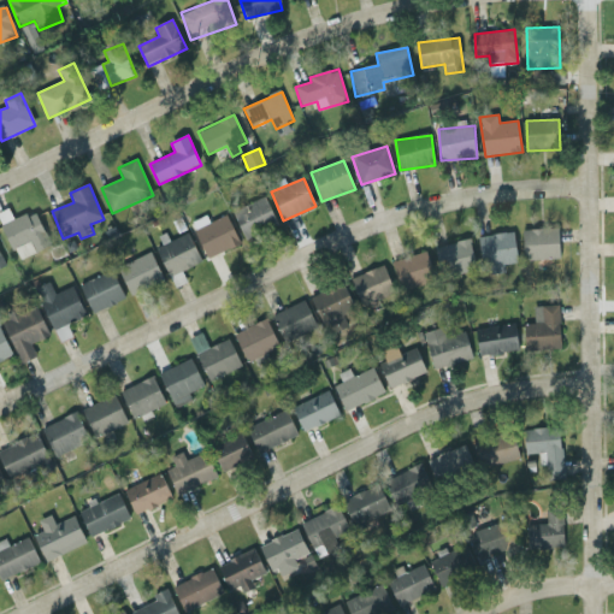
[(235,210),(243,237),(277,226),(267,199),(235,210)]
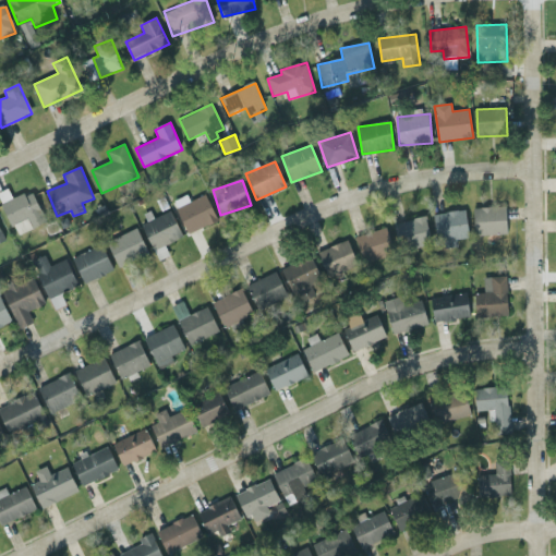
[(0,198),(16,237),(47,222),(33,193),(25,197),(24,194),(11,200),(8,191),(0,193),(0,198)]
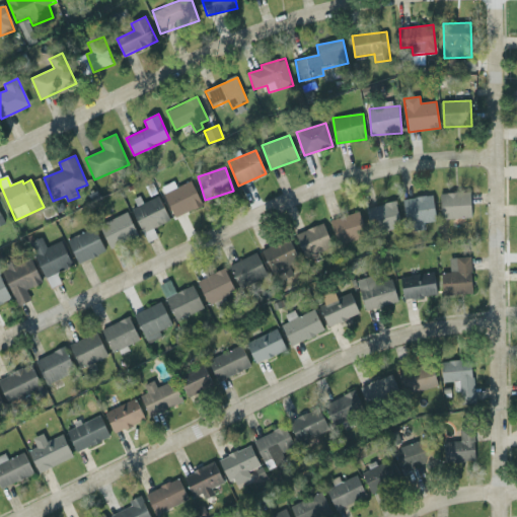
[(161,188),(175,218),(203,206),(191,180),(176,188),(173,182),(161,188)]
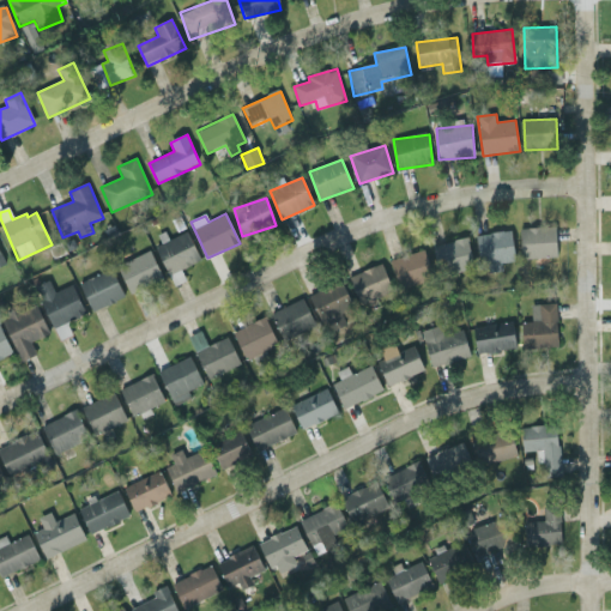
[(557,258),(557,228),(521,229),(522,259),(557,258)]
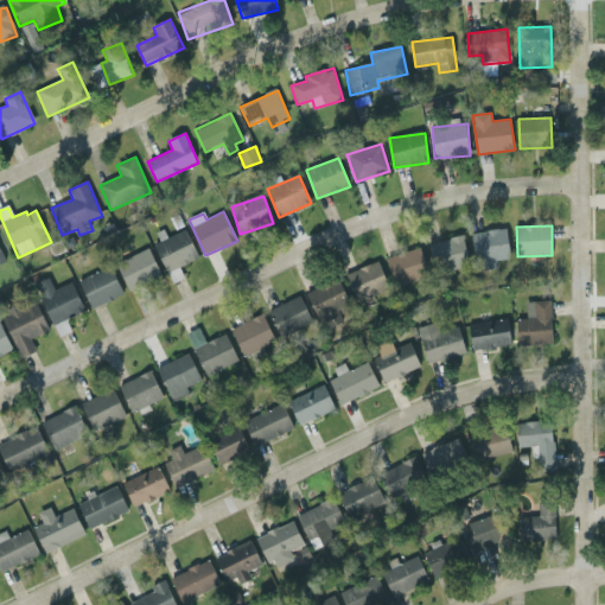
[(199,258),(186,229),(154,244),(172,284),(185,278),(179,267),(199,258)]
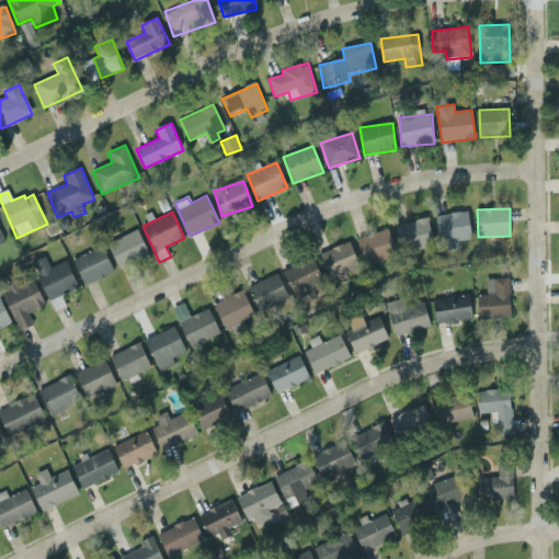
[(471,240),(469,212),(436,215),(441,250),(460,248),(459,241),(471,240)]
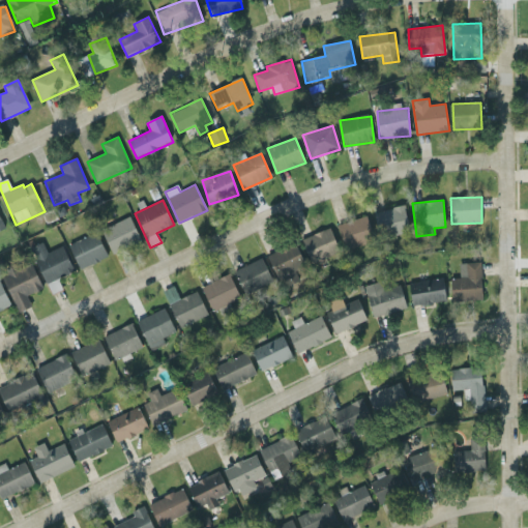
[(375,212),(380,239),(410,233),(405,206),(375,212)]
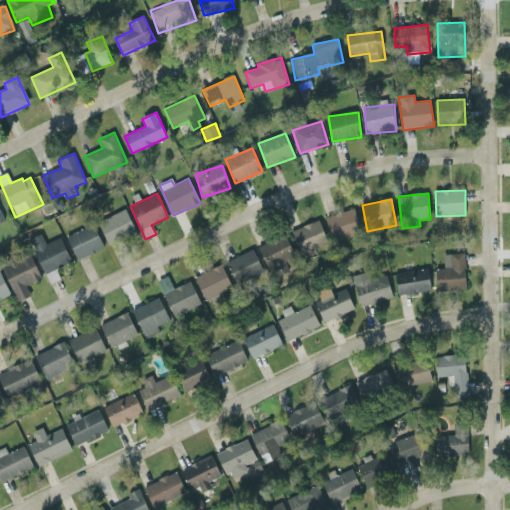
[(362,233),(355,209),(327,217),(334,241),(362,233)]
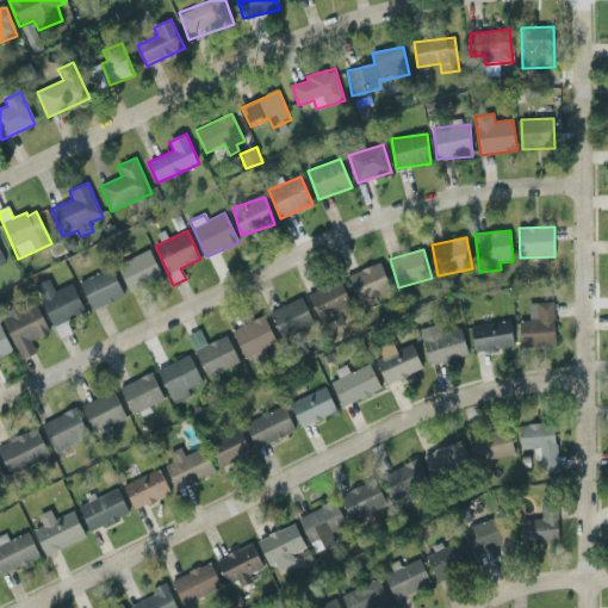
[(130,292),(162,278),(150,250),(118,264),(130,292)]
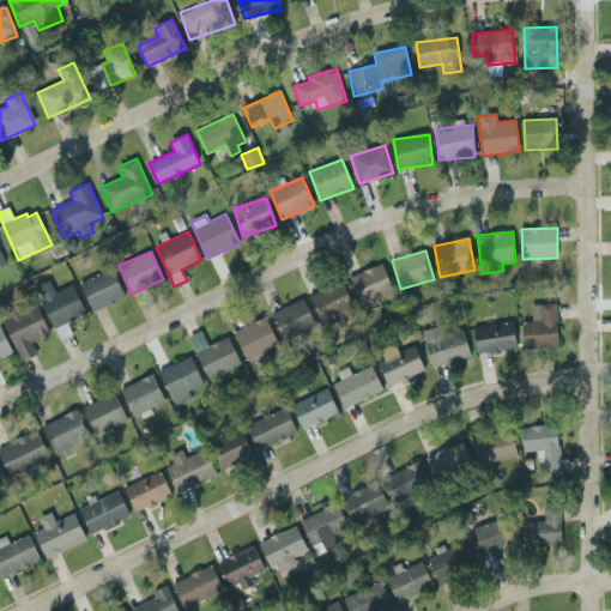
[(361,306),(394,291),(382,264),(350,278),(361,306)]
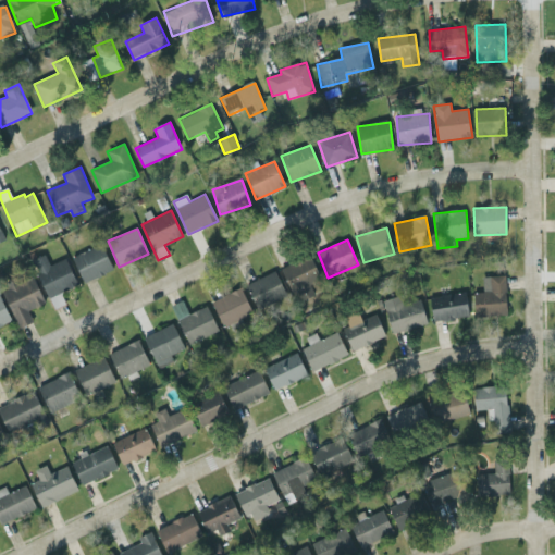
[(113,271),(102,245),(73,257),(84,284),(113,271)]
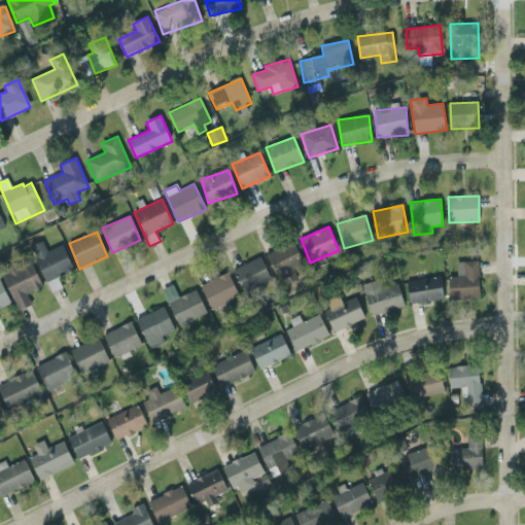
[(64,245),(47,251),(43,242),(32,246),(49,293),(62,289),(58,278),(74,272),(64,245)]
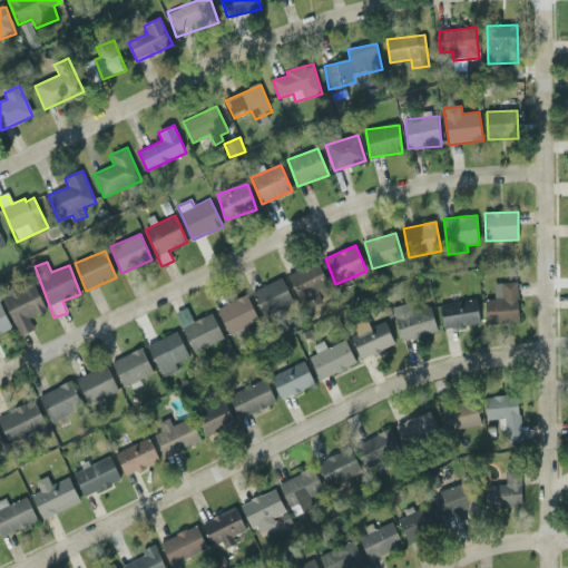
[(301,303),(313,297),(312,295),(330,287),(317,263),(289,276),(301,303)]
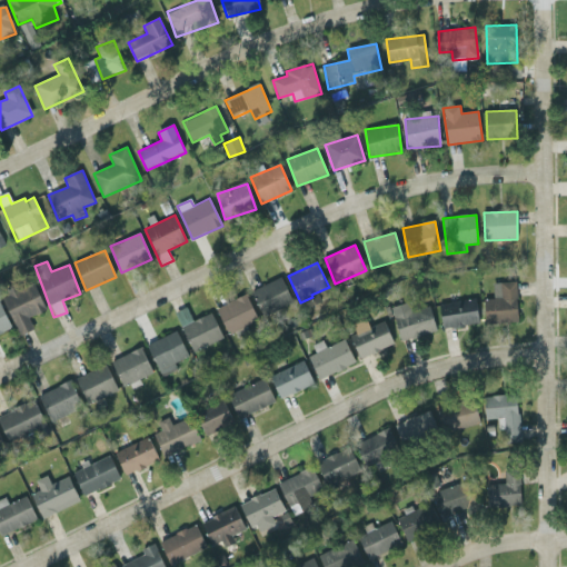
[(294,304),(282,278),(252,290),(264,317),(294,304)]
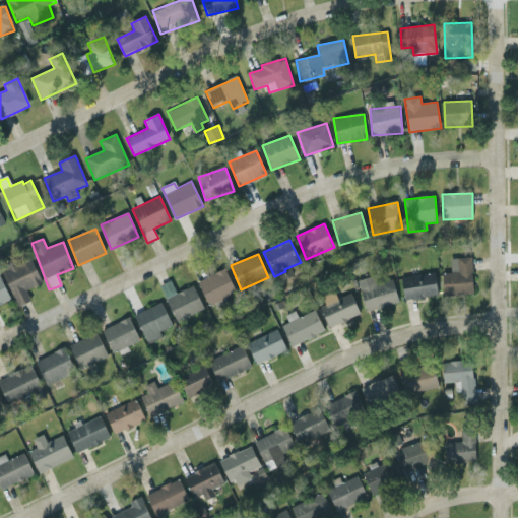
[(43,283),(29,256),(1,269),(18,307),(31,301),(27,292),(43,283)]
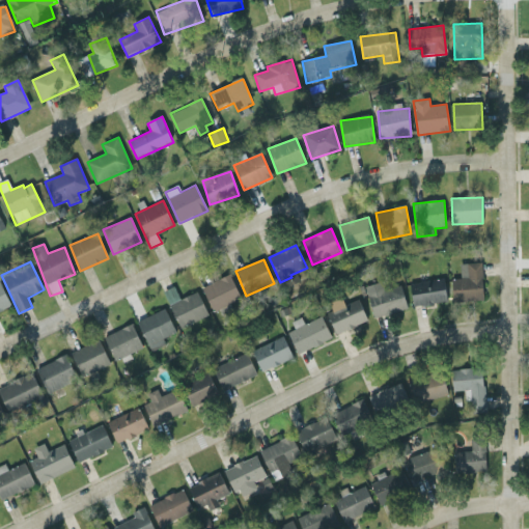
[(482,263),(461,265),(462,279),(453,279),(454,302),(483,301),(482,263)]
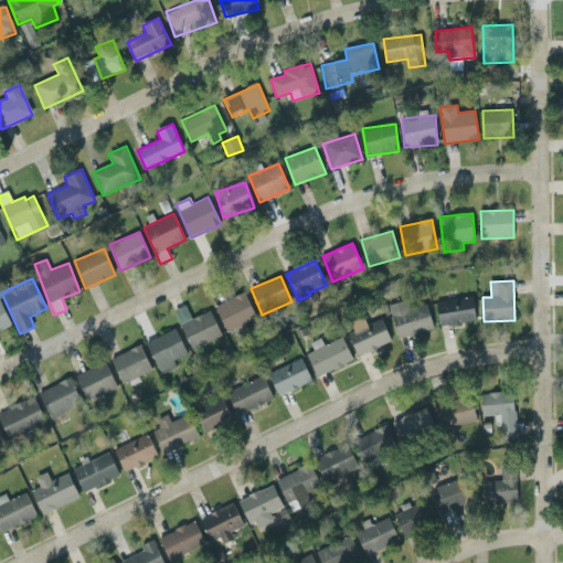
[(257,318),(244,293),(215,307),(229,333),(257,318)]
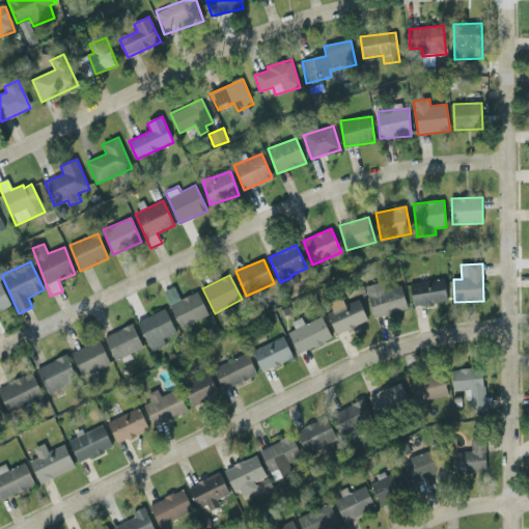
[(447,302),(445,279),(411,283),(413,305),(447,302)]
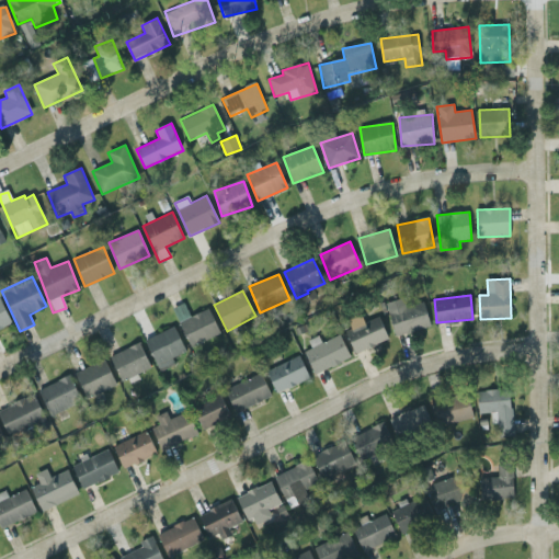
[(0,329),(12,324),(0,296),(0,329)]
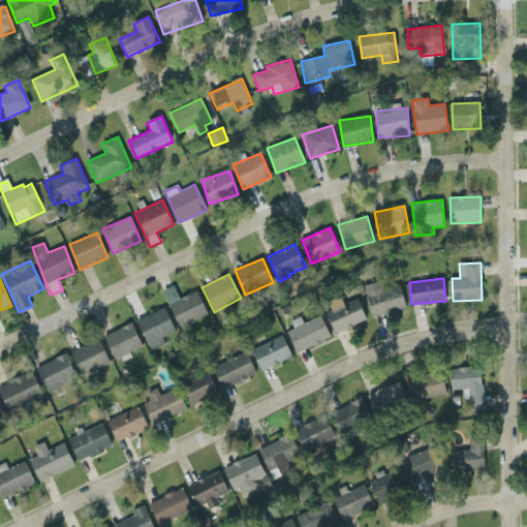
[(400,285),(383,289),(381,281),(364,286),(373,318),(406,308),(400,285)]
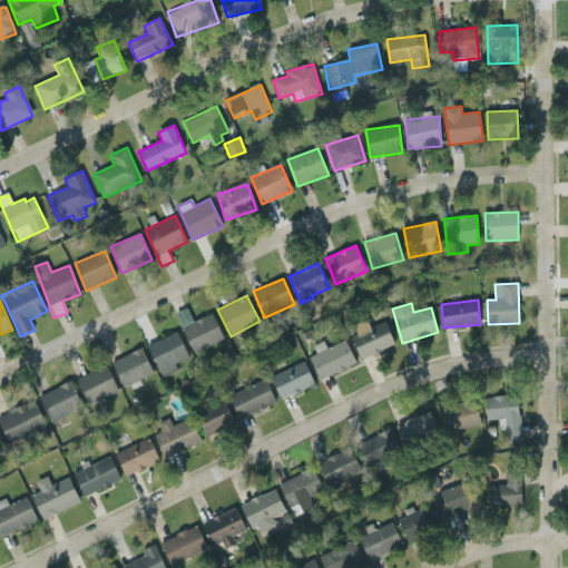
[(224,340),(212,314),(193,323),(187,311),(177,316),(195,353),(224,340)]
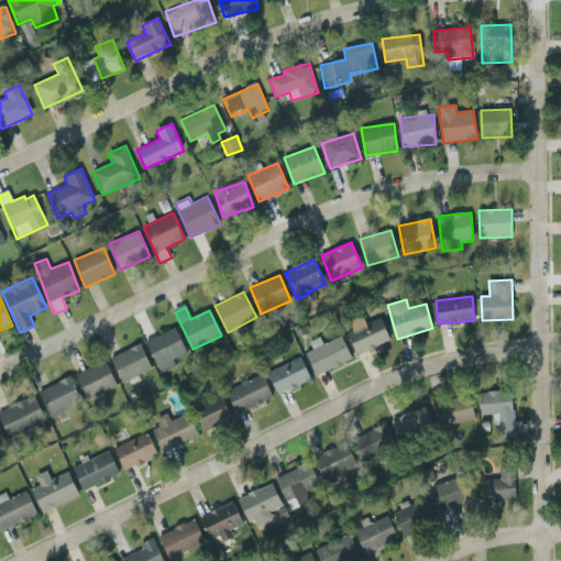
[(348,332),(358,355),(391,341),(381,318),(366,323),(363,316),(350,321),(353,330),(348,332)]
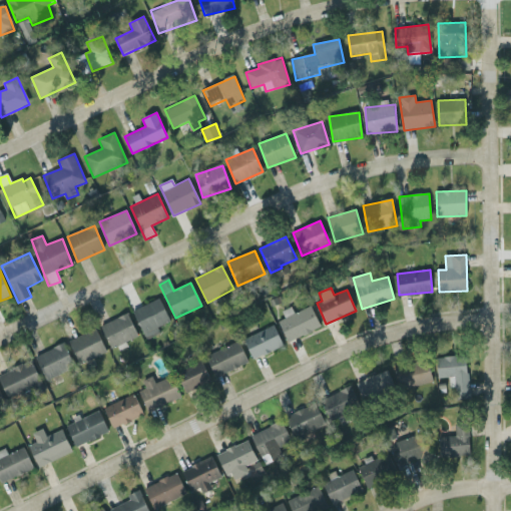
[(133,311),(146,340),(160,333),(158,328),(170,322),(160,299),(133,311)]
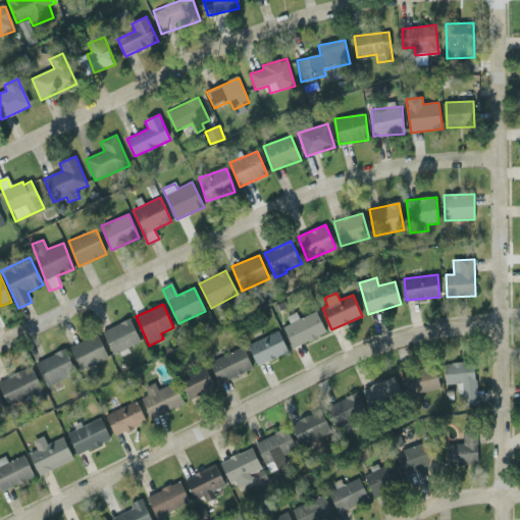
[(284,326),(292,348),(326,335),(317,311),(299,318),(297,312),(287,316),(290,324),(284,326)]
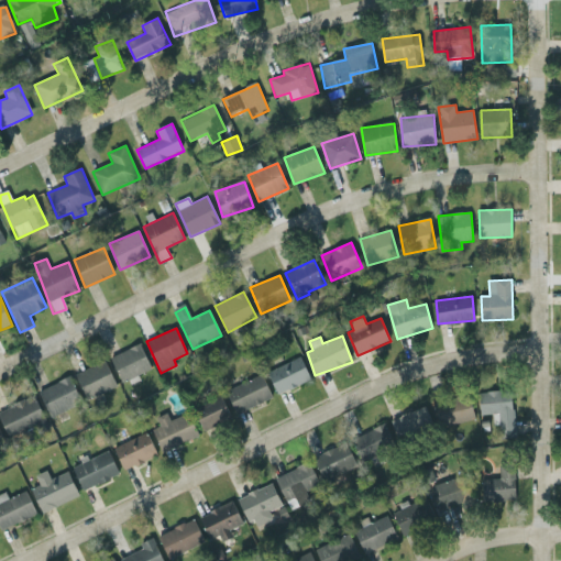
[(152,370),(140,344),(111,358),(122,383),(152,370)]
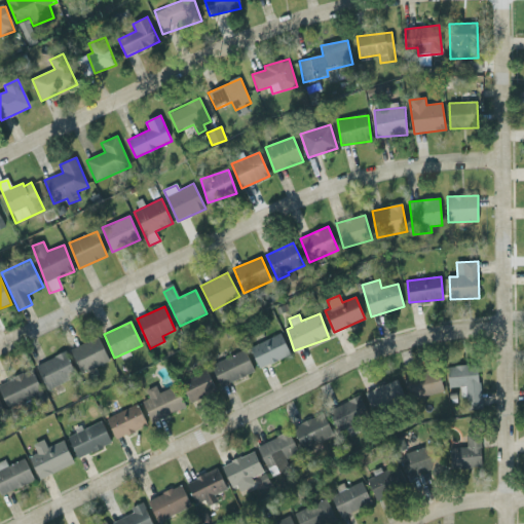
[(260,369),(291,354),(282,334),(250,347),(260,369)]
